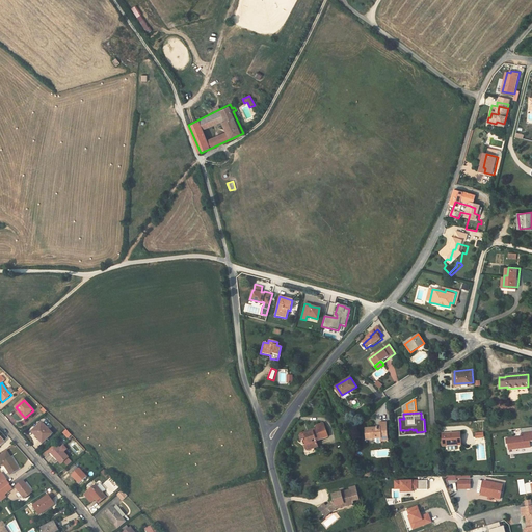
[(37,436),(40,435),(43,440),(51,432),(42,422),(31,430),(37,436)]
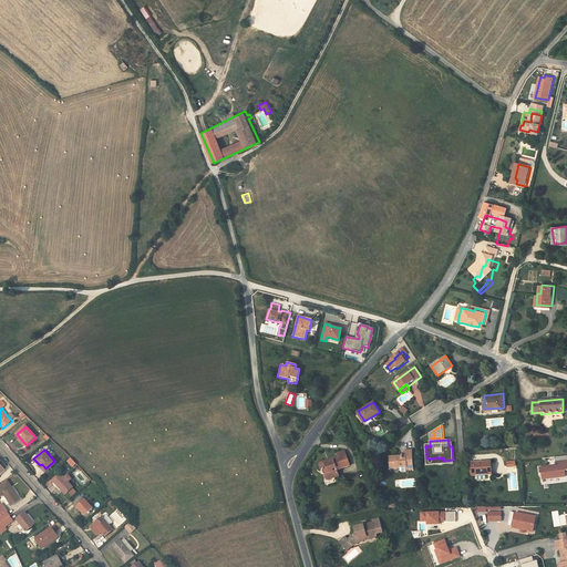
[(405,467),(405,471),(413,470),(412,451),(405,451),(405,455),(391,456),(391,464),(400,464),(400,467),(405,467)]
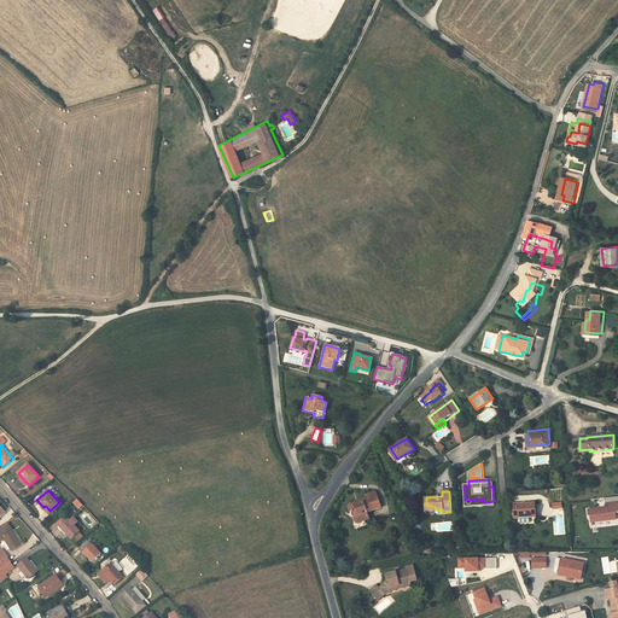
[(369,497),(371,499),(374,513),(383,511),(378,495),(369,497)]
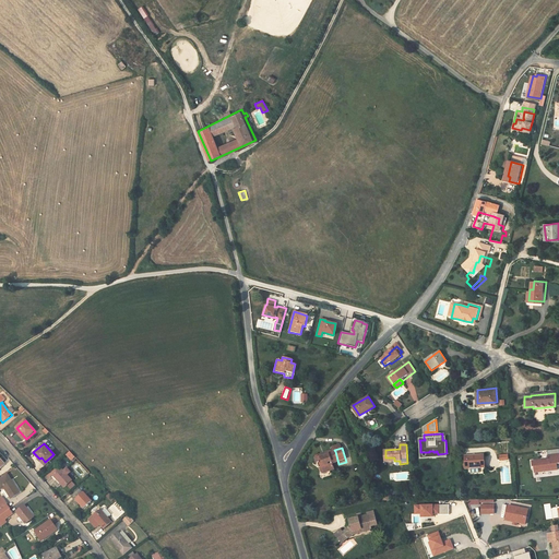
[(72,461),(75,456),(70,451),(66,454),(72,461)]
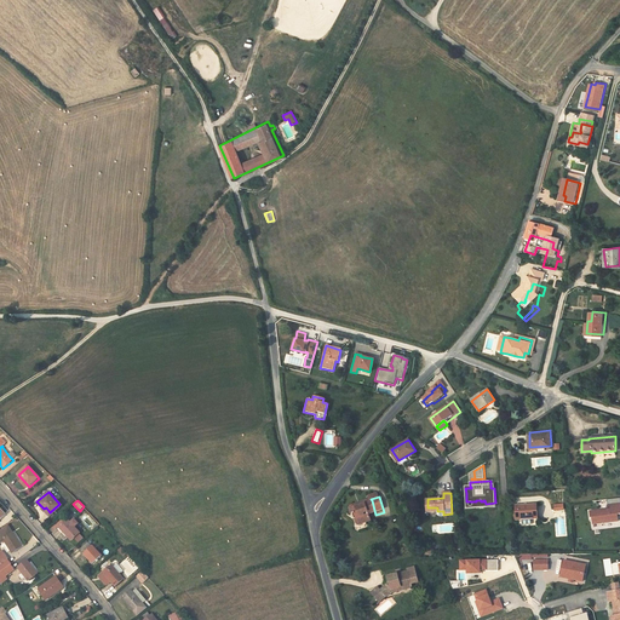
[(356,522),(359,527),(363,526),(365,527),(373,523),(371,516),(375,515),(372,500),(361,505),(362,507),(350,511),(352,517),(356,516),(359,521),(356,522)]
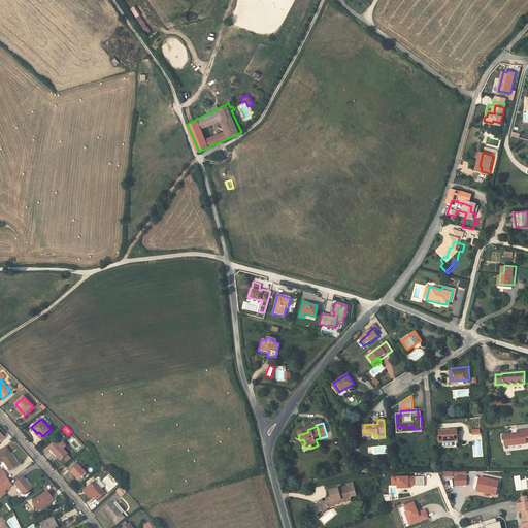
[(505,440),(506,446),(527,443),(527,437),(527,436),(527,429),(519,430),(519,433),(503,435),(504,440),(505,440)]
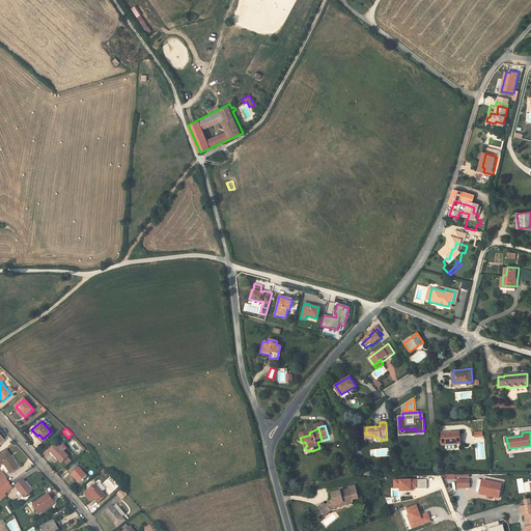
[(442,434),(443,445),(459,444),(459,432),(442,434)]
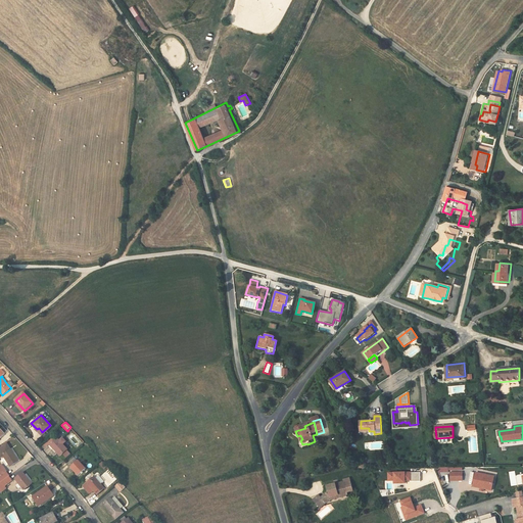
[(60,455),(62,453),(63,455),(66,452),(65,449),(66,449),(61,443),(65,440),(62,437),(58,440),(56,437),(50,442),(60,455)]
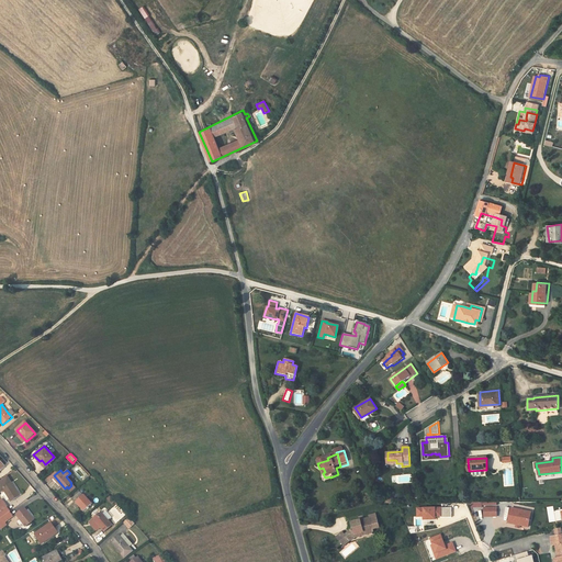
[(21,493),(8,475),(0,482),(0,491),(2,490),(11,501),(21,493)]
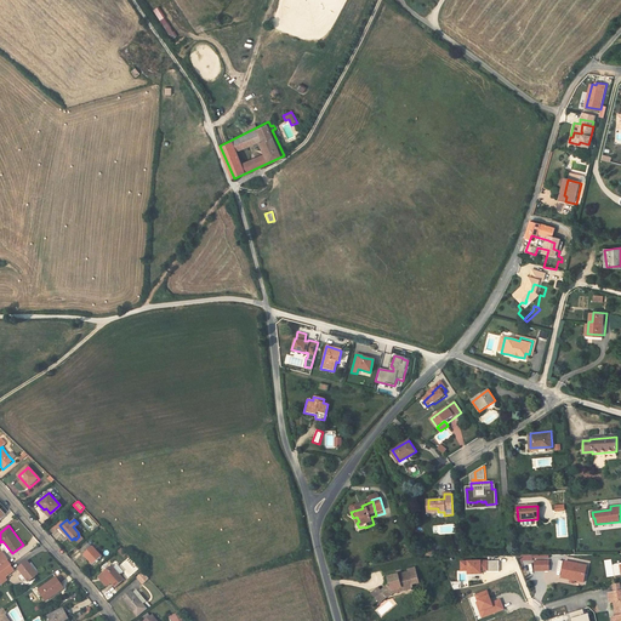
[(85,553),(83,554),(91,565),(102,557),(93,546),(90,547),(87,545),(83,550),(85,553)]
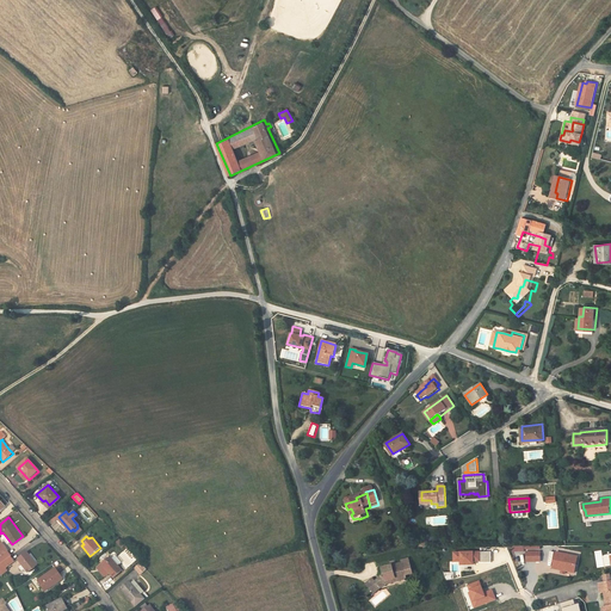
[(0,565),(11,557),(11,556),(1,543),(0,544),(0,565)]
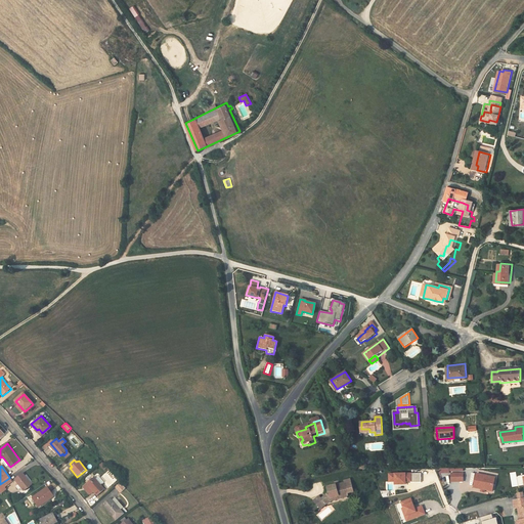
[(25,472),(15,479),(24,490),(33,484),(25,472)]
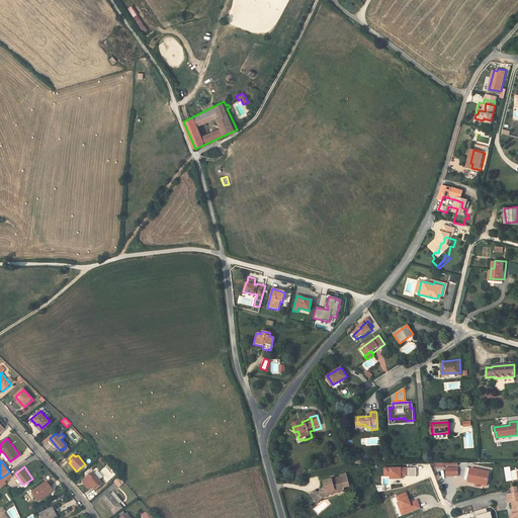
[(458,466),(446,466),(446,475),(458,475),(458,466)]
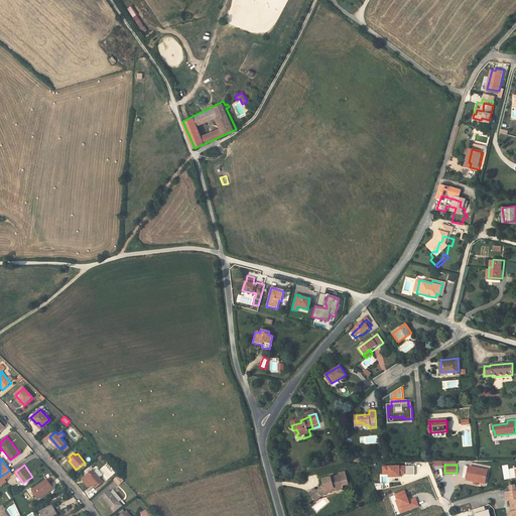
[(469,465),(467,479),(475,480),(478,480),(486,482),(488,468),(469,465)]
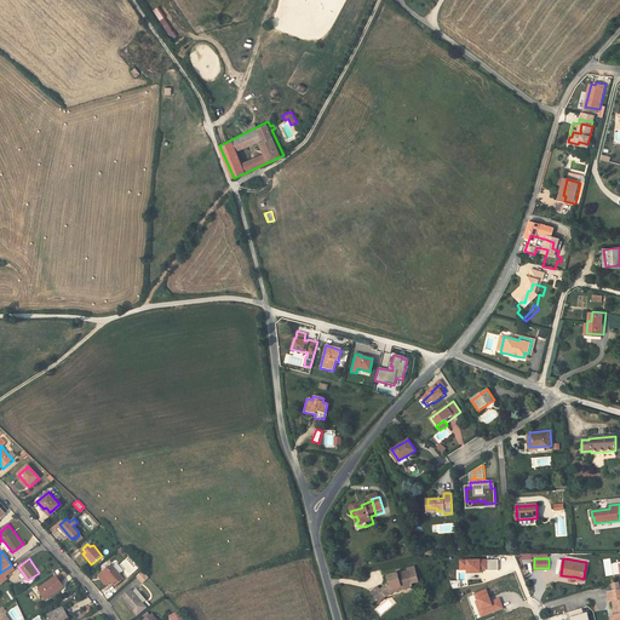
[(501,560),(464,562),(465,570),(471,570),(471,574),(484,573),(483,569),(489,569),(491,572),(503,570),(501,560)]
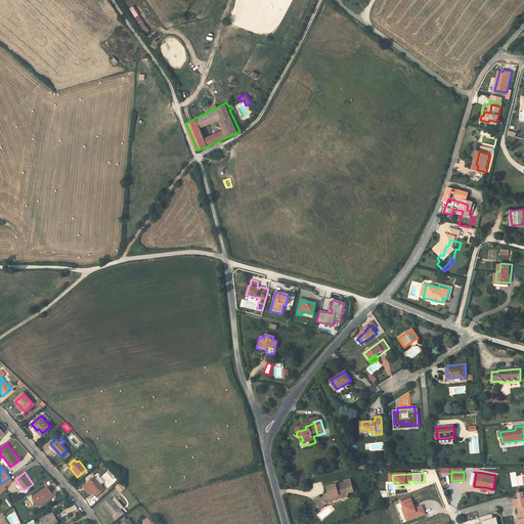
[(12,482),(9,478),(0,484),(0,491),(1,493),(6,489),(5,487),(12,482)]
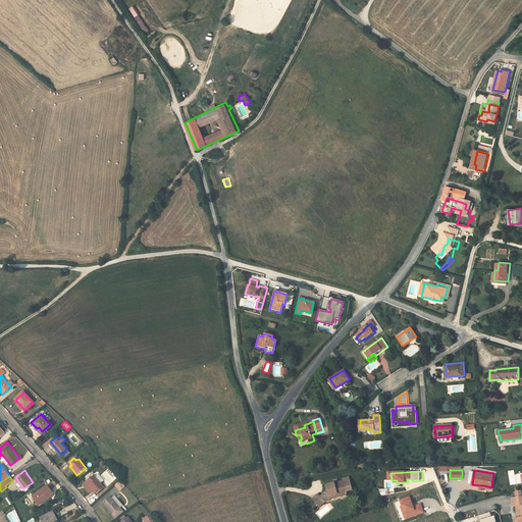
[(91,491),(94,489),(97,493),(103,488),(94,477),(86,484),(91,491)]
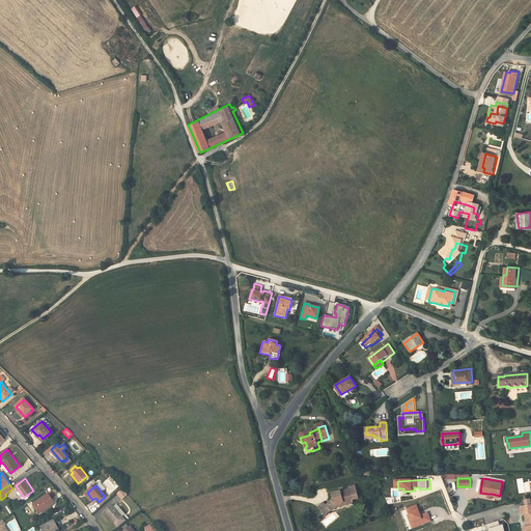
[(351,486),(351,490),(353,498),(359,496),(356,485),(351,486)]
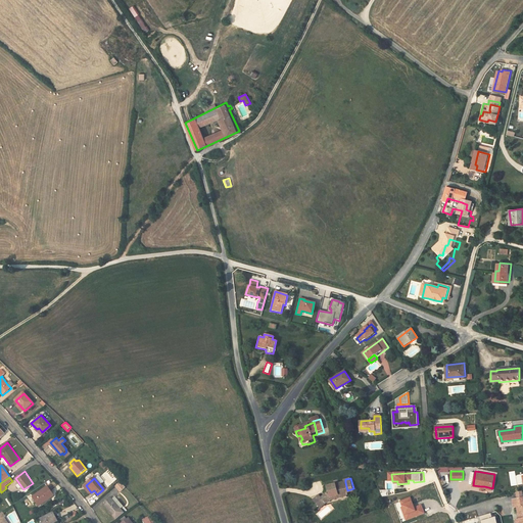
[(122,482),(116,485),(122,490),(126,486),(122,482)]
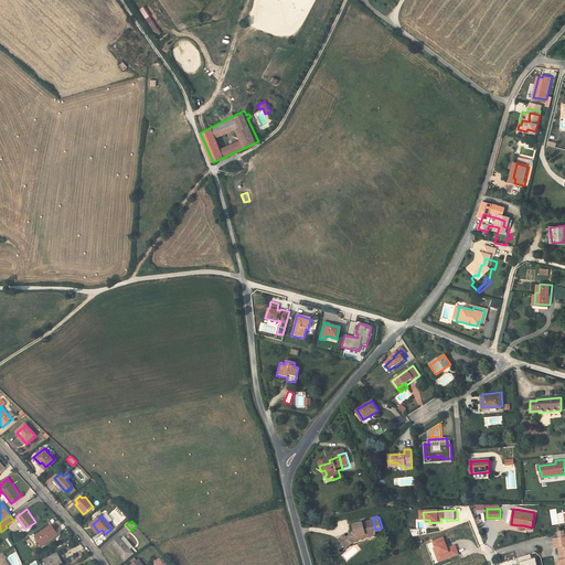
[(355,536),(366,533),(366,535),(376,533),(375,530),(373,521),(363,523),(363,521),(354,523),(355,530),(352,532),(355,536)]
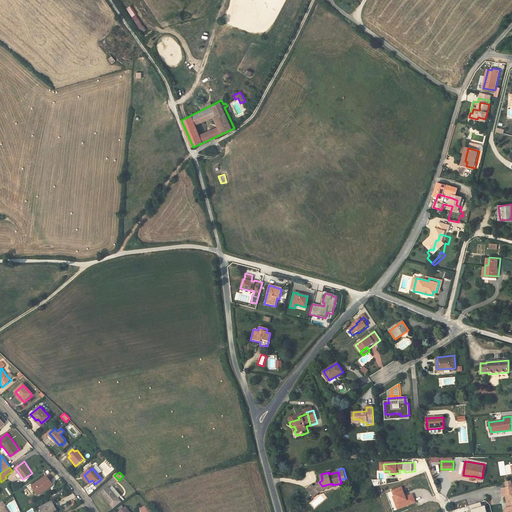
[(46,475),(32,486),(37,493),(44,488),(45,489),(52,484),(46,475)]
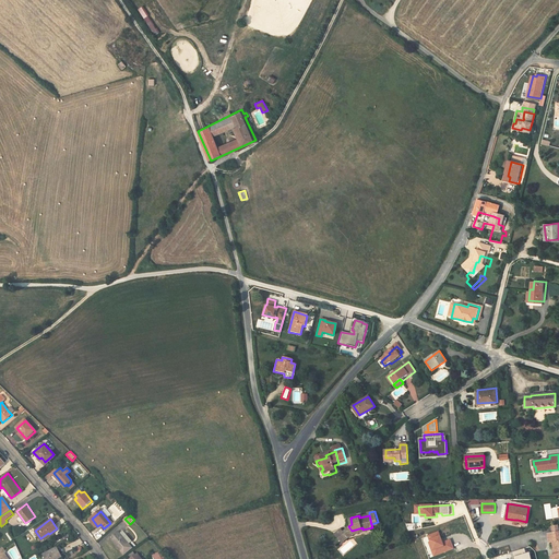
[(349,537),(354,533),(352,531),(348,526),(344,532),(349,537)]
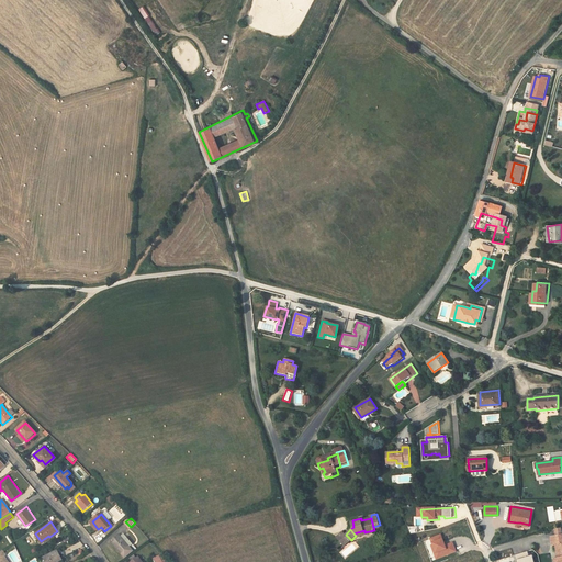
[(337,538),(345,546),(351,540),(346,535),(344,532),(337,538)]
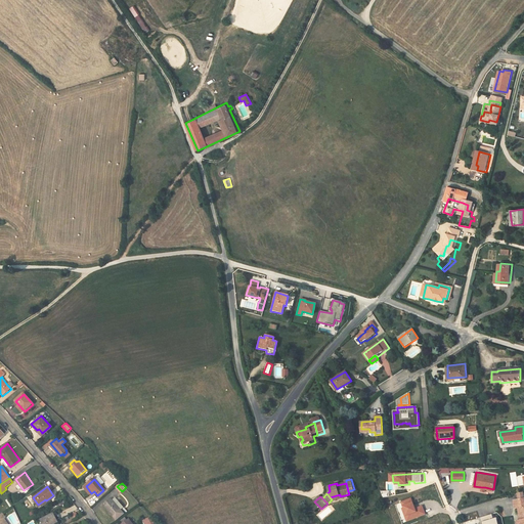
[(411,497),(401,501),(408,521),(426,515),(425,510),(423,506),(416,508),(411,497)]
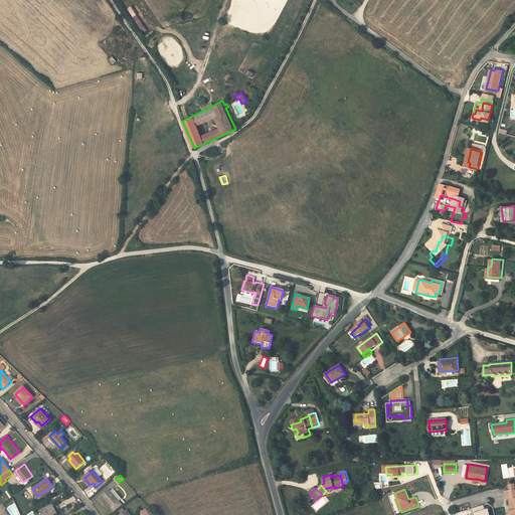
[(514,514),(514,489),(510,490),(505,491),(506,499),(509,499),(511,511),(508,511),(508,514),(514,514)]
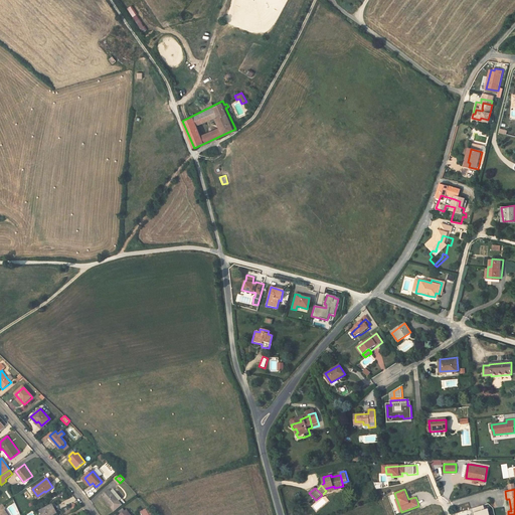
[(111,491),(103,497),(111,508),(119,503),(111,491)]
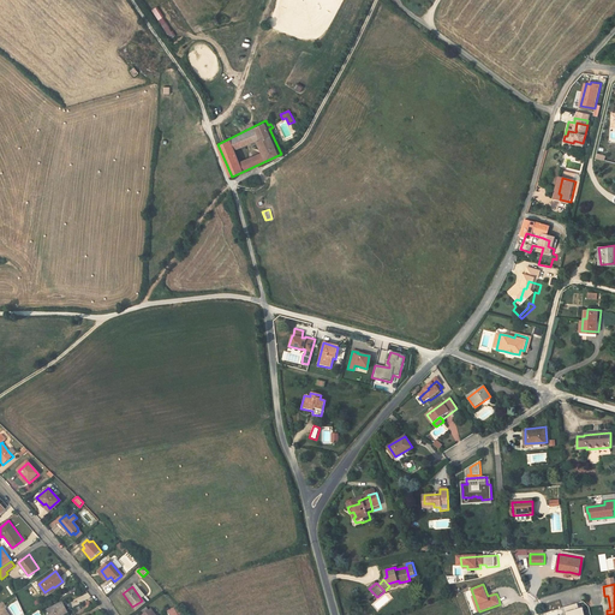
[(147,607),(142,601),(132,607),(137,613),(147,607)]
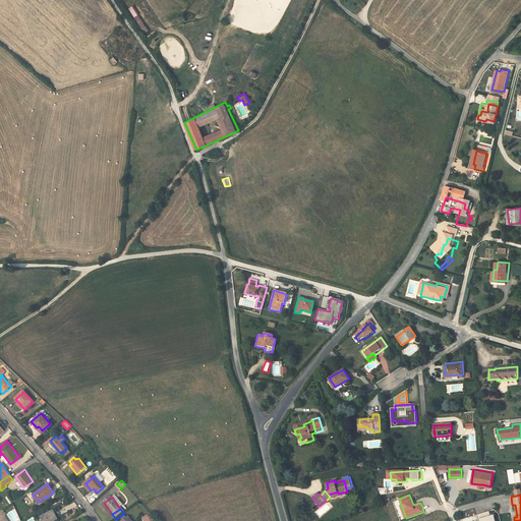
[(52,511),(42,516),(44,520),(49,520),(56,517),(52,511)]
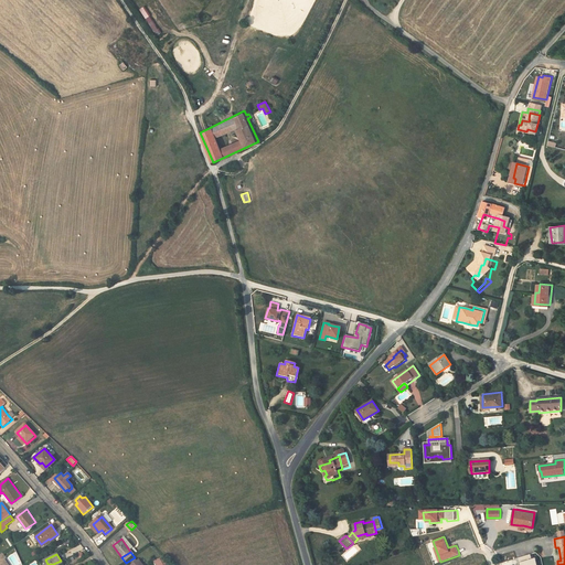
[(536,564),(535,558),(532,560),(531,554),(518,558),(519,564),(522,563),(522,564),(536,564)]
